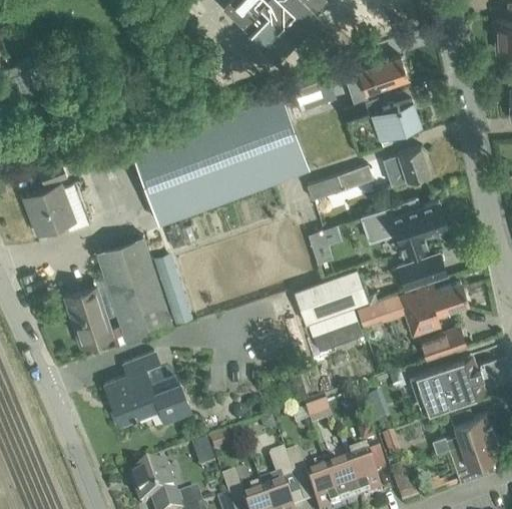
[(247,38),(277,66),(321,20),(317,16),(328,4),(324,0),(234,0),(224,11),(250,36),(247,38)]
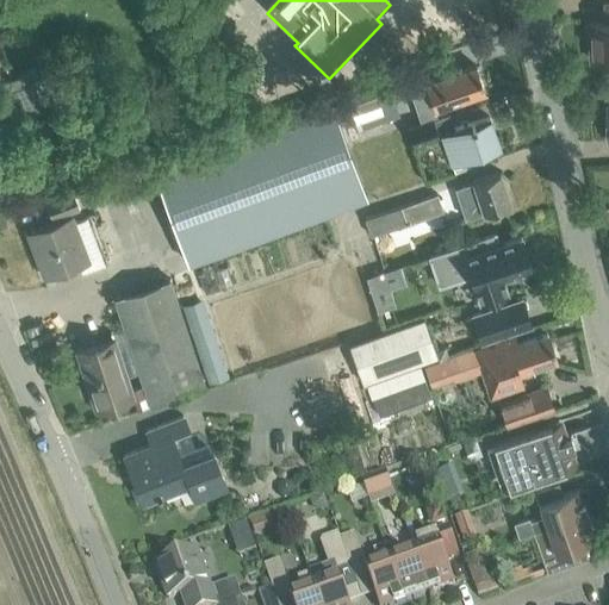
[(608,7),(607,8),(608,27),(591,27),(592,66),(608,64),(608,7)]
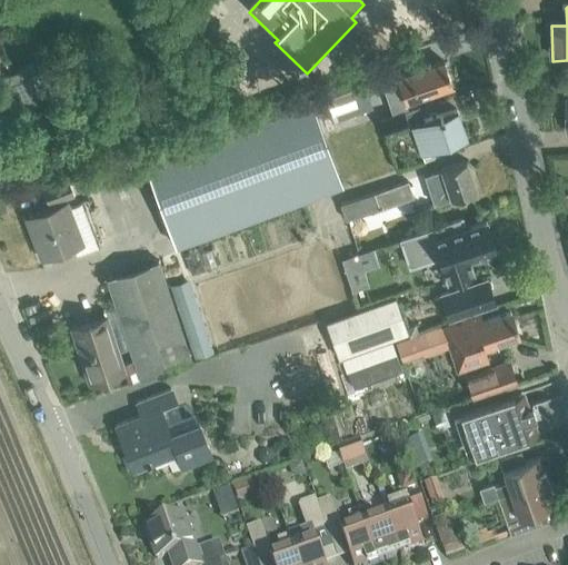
[(394,86),(385,96),(392,119),(409,114),(406,106),(454,89),(449,79),(445,66),(398,82),(398,85),(394,86)]
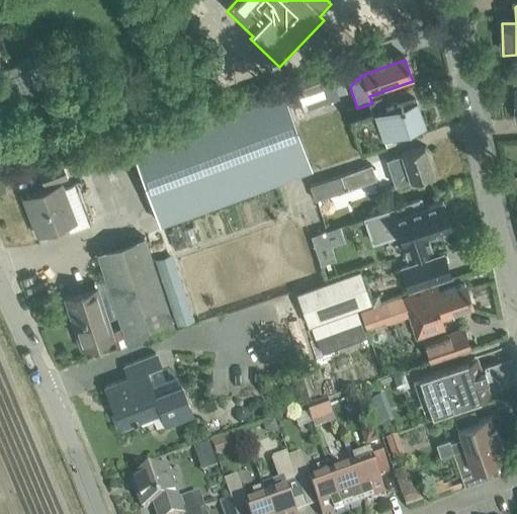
[(15,105),(46,90),(31,61),(1,76),(15,105)]
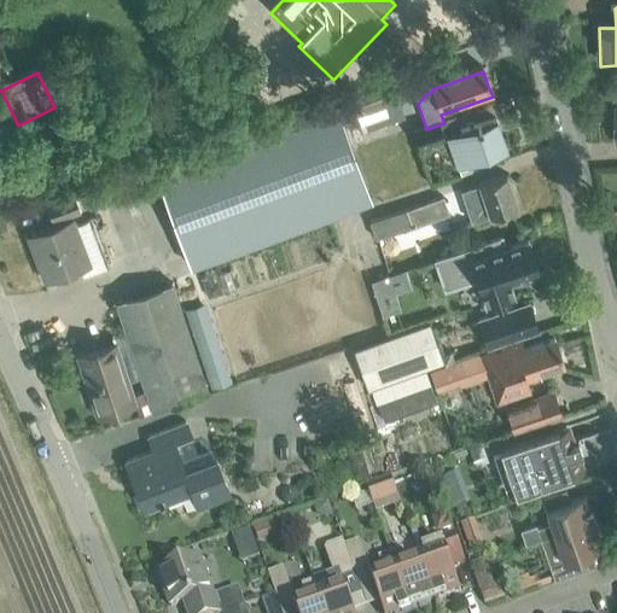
[(339,100),(337,101),(348,133),(350,133),(358,130),(360,138),(361,136),(405,122),(402,115),(390,83),(339,100)]
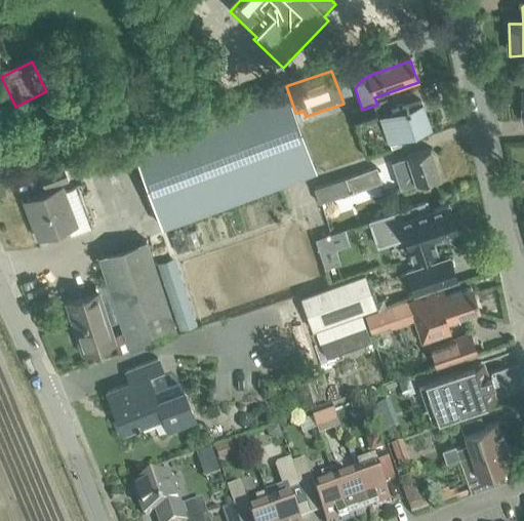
[(285,88),(130,145),(132,149),(162,230),(316,173),(285,88)]
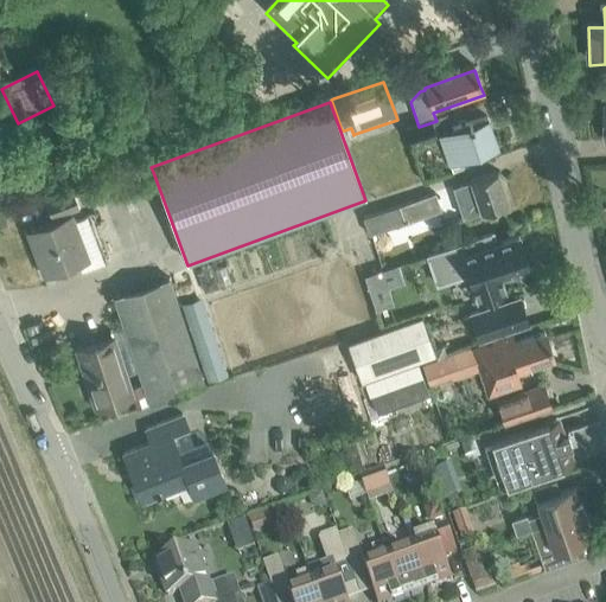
[(419,127),(408,130),(414,148),(432,142),(447,153),(451,166),(453,173),(466,168),(464,161),(479,155),(478,152),(497,146),(489,121),(472,127),(472,126),(453,134),(447,117),(437,121),(419,127)]
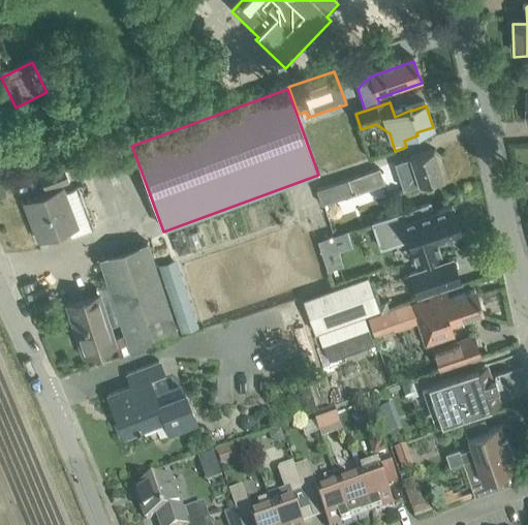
[(396,168),(405,194),(443,181),(434,154),(411,161),(411,163),(396,168)]
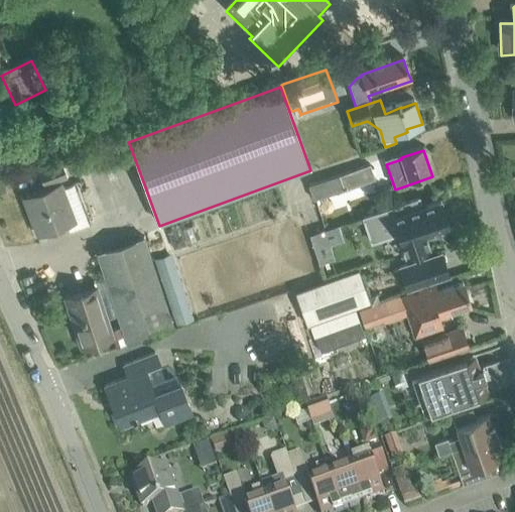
[(69,180),(62,165),(39,173),(45,188),(69,180)]
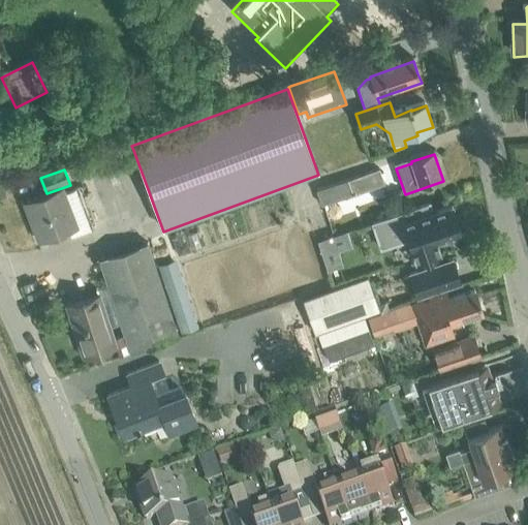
[(385,187),(380,172),(316,192),(321,209),(323,208),(328,223),(339,219),(334,204),(385,187)]
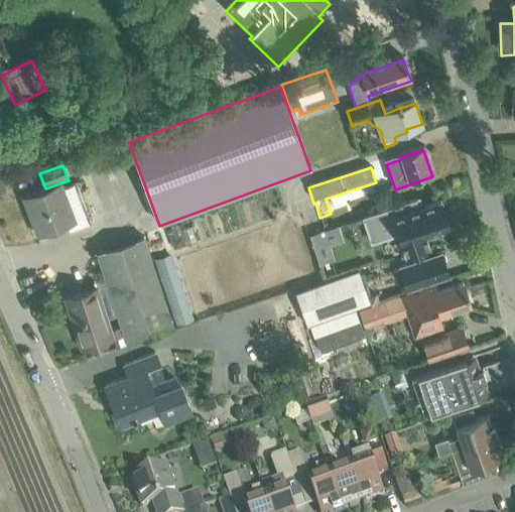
[(63,192),(61,186),(24,201),(38,239),(69,228),(71,234),(90,227),(75,188),(63,192)]
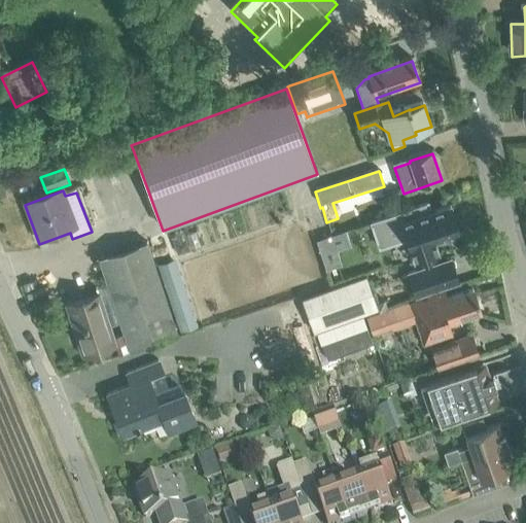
[(429,208),(428,207),(372,225),(381,251),(408,242),(415,265),(439,256),(434,245),(460,237),(451,209),(429,216),(426,209),(429,208)]
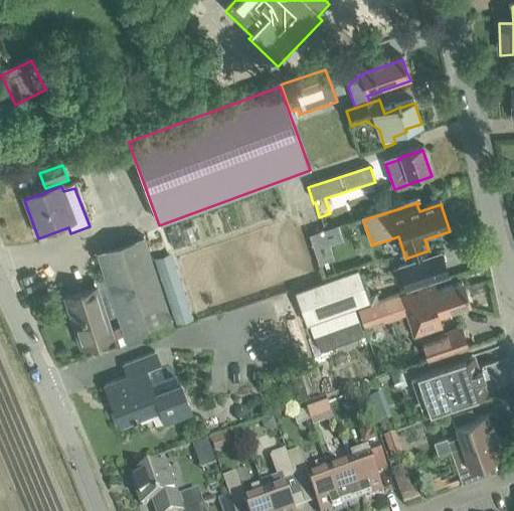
[(144,239),(98,254),(128,346),(174,331),(144,239)]
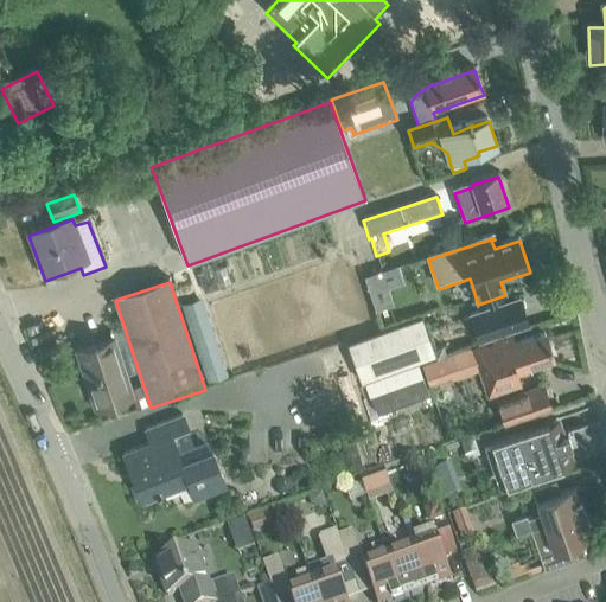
[(228,379),(203,301),(183,308),(209,386),(228,379)]
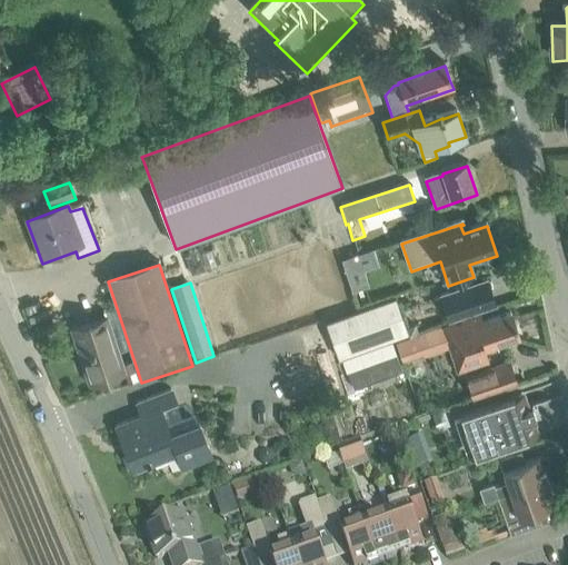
[(441,299),(450,325),(497,309),(488,284),(441,299)]
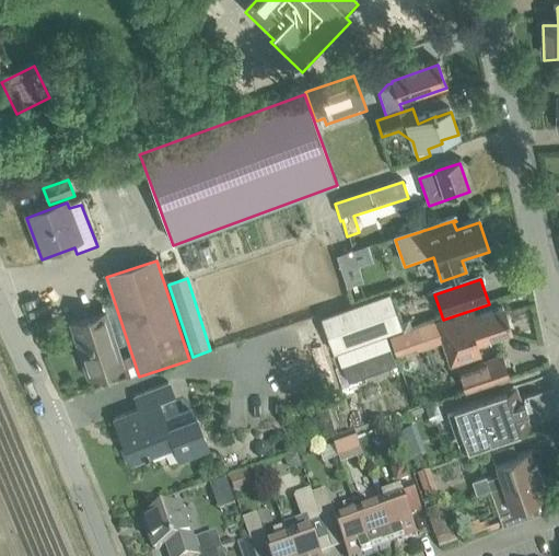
[(322,320),(335,356),(403,333),(391,297),(322,320)]
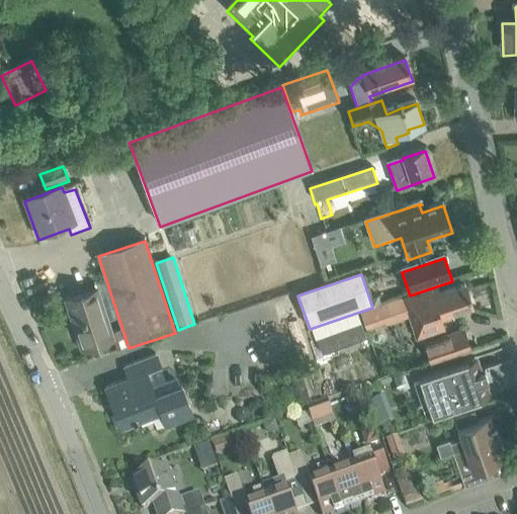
[(431,291),(414,296),(415,300),(405,303),(418,340),(443,331),(440,321),(472,310),(465,288),(434,298),(431,291)]
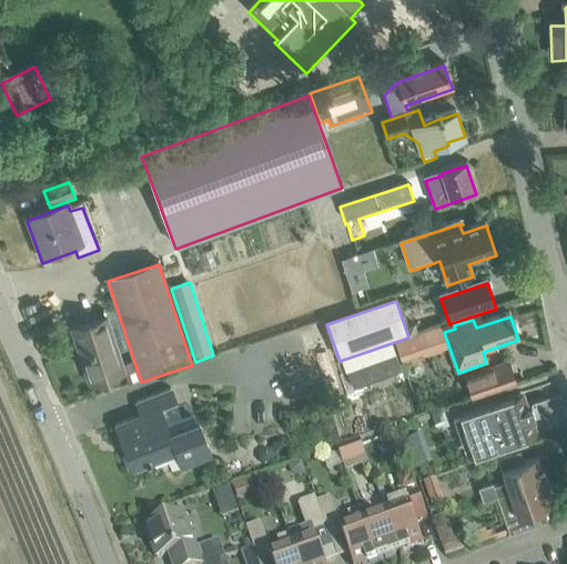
[(73,332),(89,380),(123,369),(118,354),(127,352),(123,341),(114,344),(108,321),(73,332)]
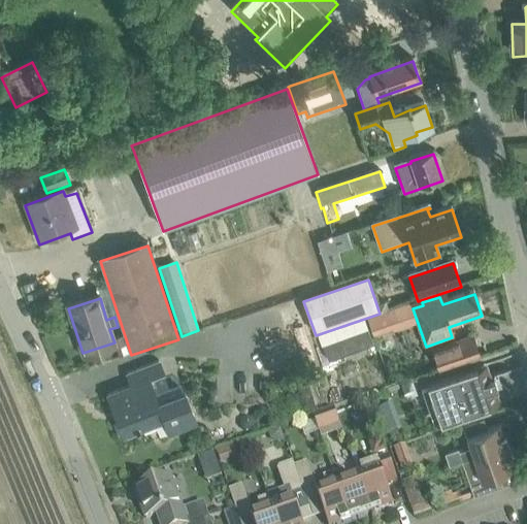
[(386,303),(377,306),(380,314),(381,315),(389,313),(386,303)]
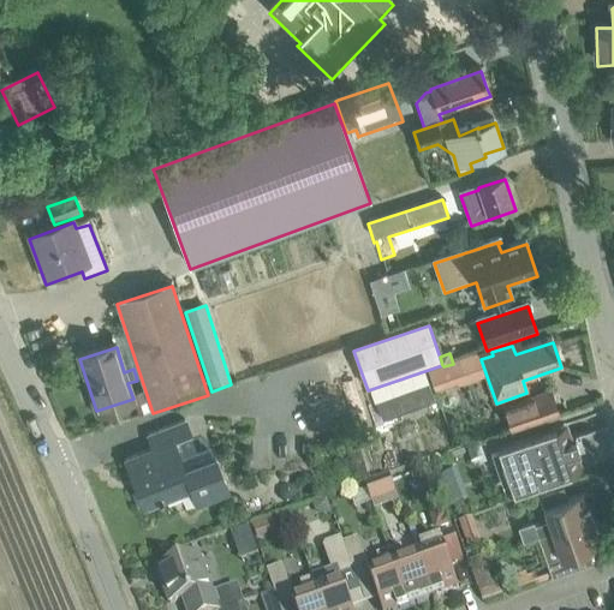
[(486,378),(478,358),(428,374),(435,393),(457,386),(458,388),(486,378)]
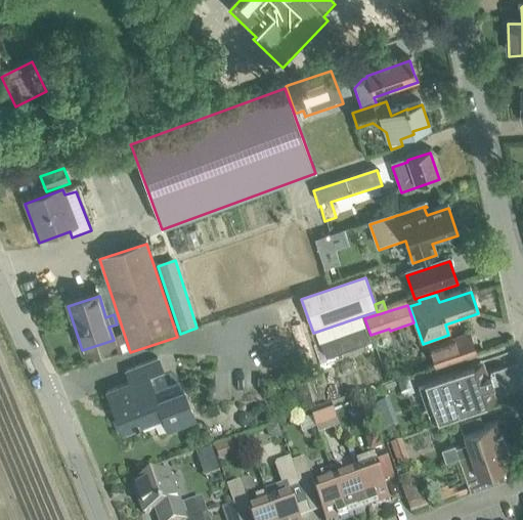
[(372,343),(365,327),(321,343),(327,359),(372,343)]
